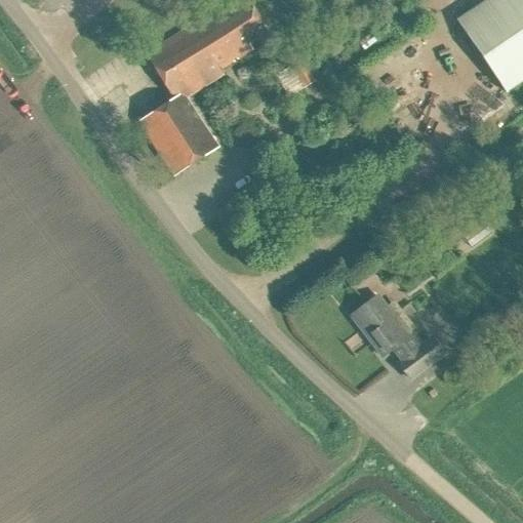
[(270,32),(250,0),(247,0),(236,7),(232,2),(148,53),(174,98),(139,121),(175,176),(219,148),(187,97),(225,74),(222,70),(254,49),(250,43),(270,32)]
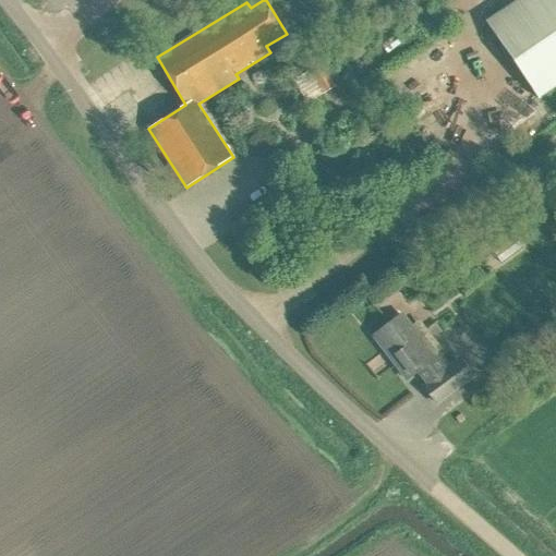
[(511,0),(485,19),(538,97),(555,84),(555,0),(511,0)]
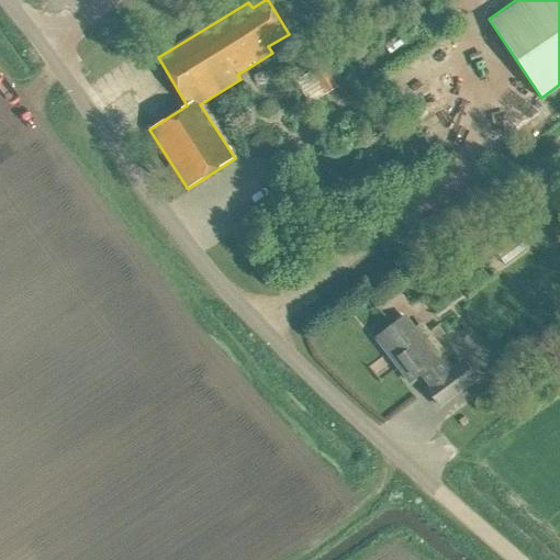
[(340,85),(326,63),(311,73),(325,94),(340,85)]
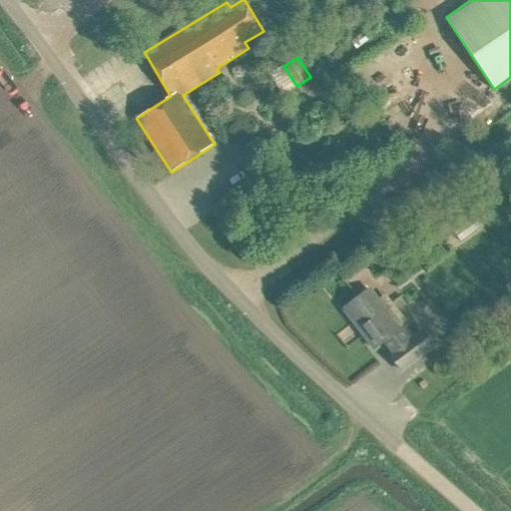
[(397,350),(398,352),(394,355),(403,368),(433,345),(422,330),(411,338),(403,327),(400,328),(392,317),(396,314),(392,310),(388,313),(371,289),(345,309),(375,348),(386,340),(395,352),(397,350)]
